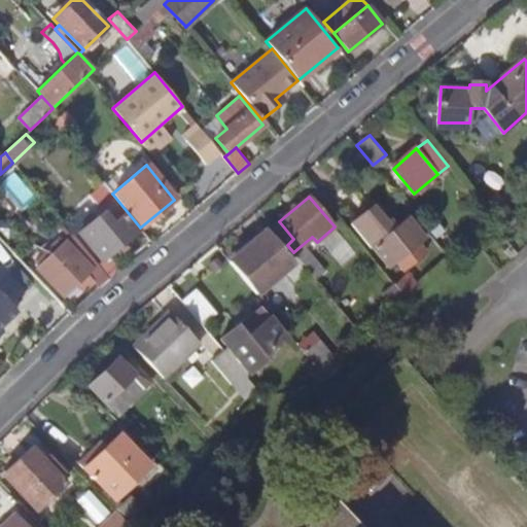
[(403,270),(426,251),(419,242),(424,238),(408,218),(397,226),(391,219),(386,223),(373,206),(352,223),(389,268),(397,261),(403,270)]
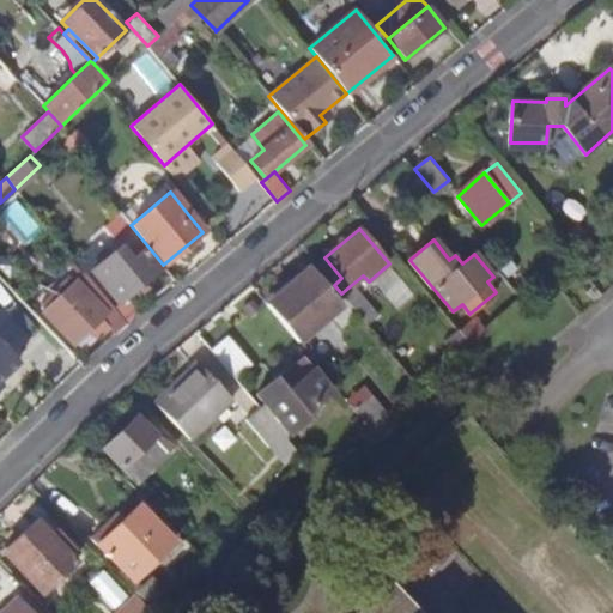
[(127,296),(162,267),(146,248),(129,261),(119,248),(91,271),(119,303),(127,296)]
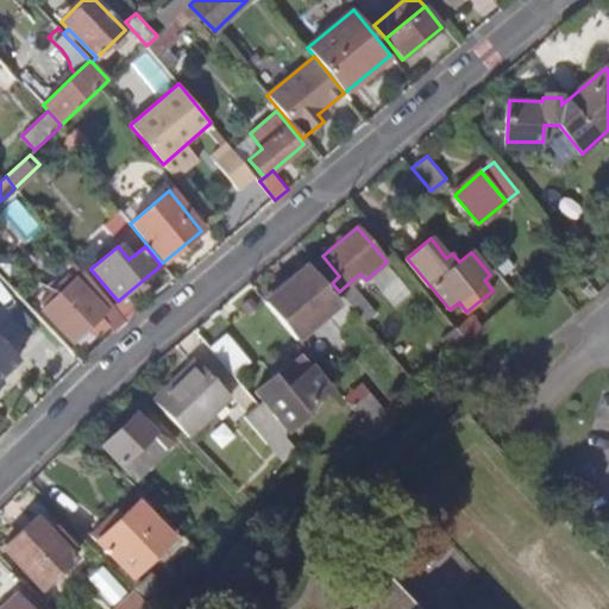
[(314,262),(332,283),(339,276),(322,256),(314,262)]
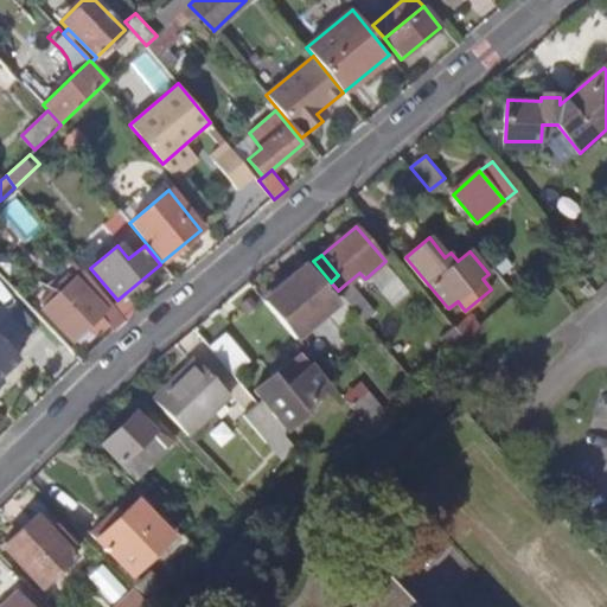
[(264,301),(293,336),(336,299),(324,285),(319,288),(302,269),(264,301)]
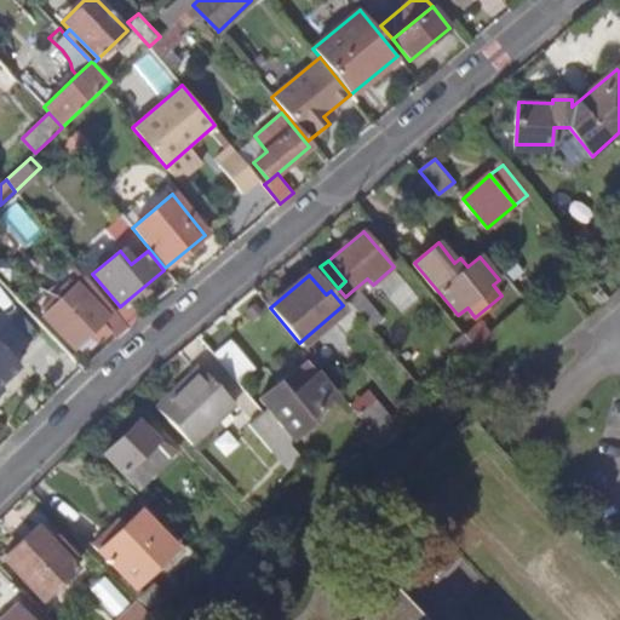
[(101,323),(84,302),(74,290),(45,313),(74,348),(102,325),(101,323)]
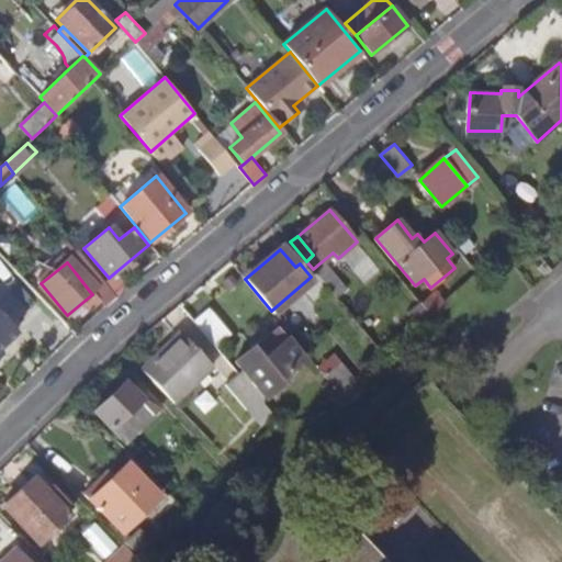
[(313,269),(337,299),(345,292),(321,262),(313,269)]
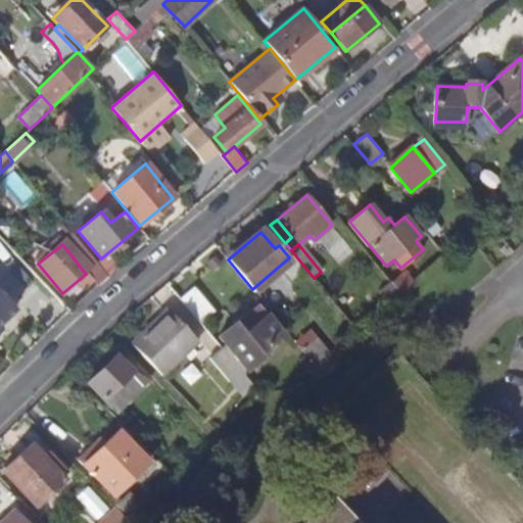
[(97,263),(83,245),(70,254),(85,273),(97,263)]
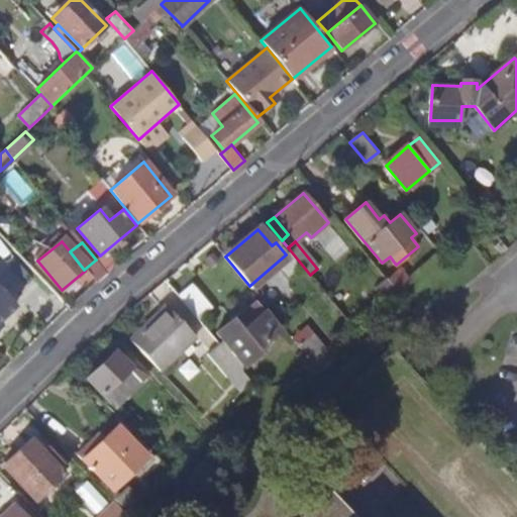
[(120,266),(107,249),(100,255),(96,260),(106,273),(109,275),(120,266)]
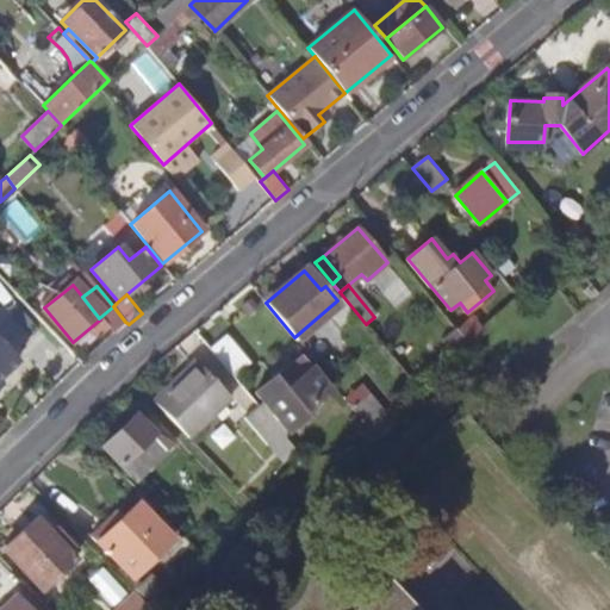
[(455,329),(472,348),(486,335),(470,316),(455,329)]
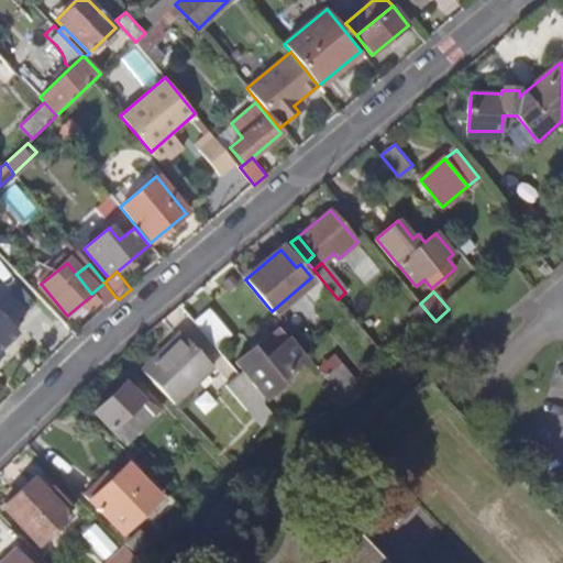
[(0,348),(17,332),(0,313),(0,348)]
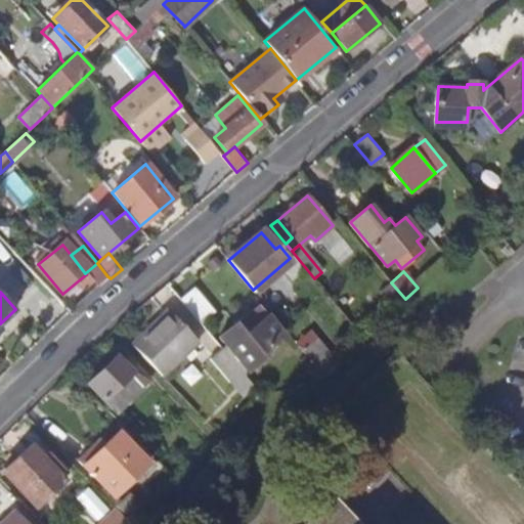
[(259,304),(243,318),(252,329),(267,314),(259,304)]
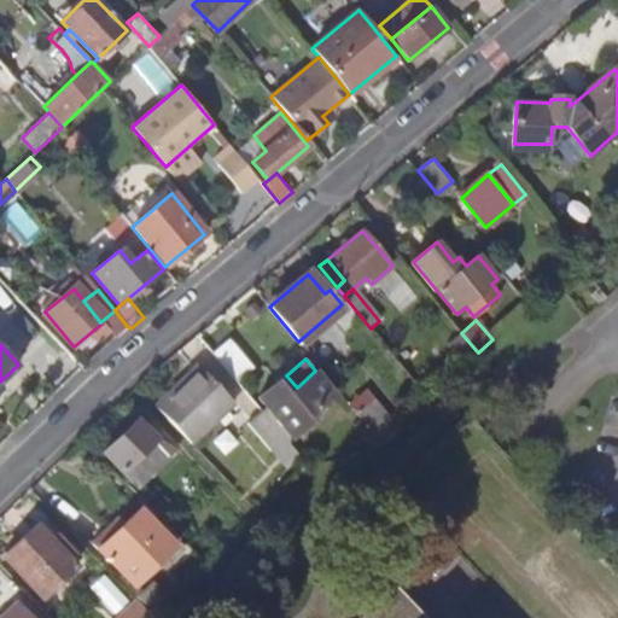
[(156,407),(192,444),(233,402),(197,366),(156,407)]
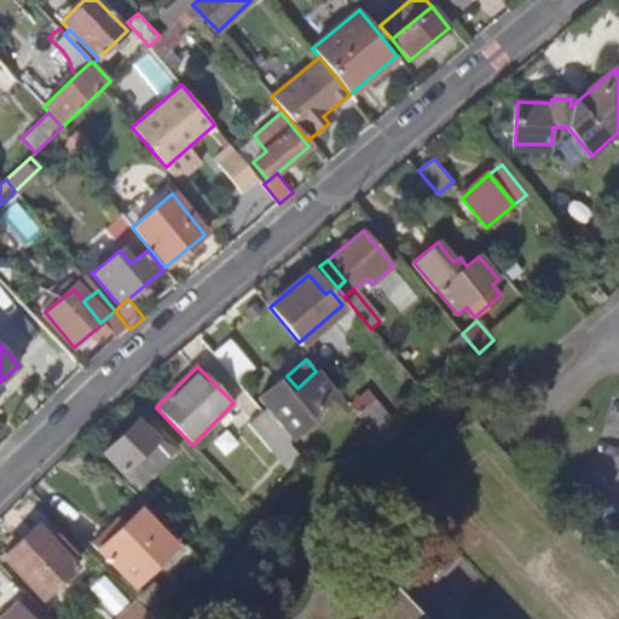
[(334,393),(316,371),(298,388),(287,376),(259,399),(293,439),(319,416),(314,410),(334,393)]
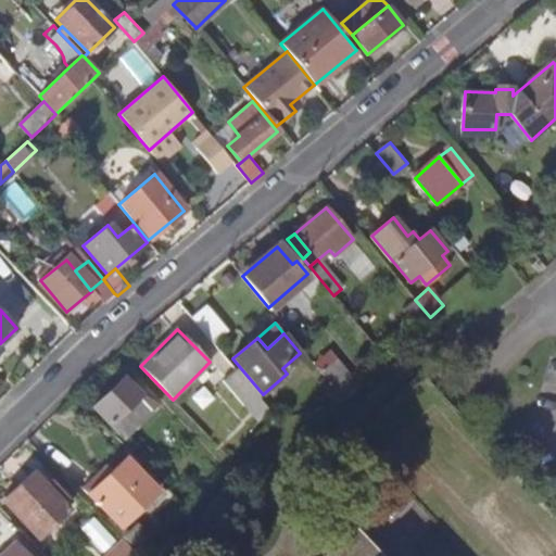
[(323,371),(345,400),(346,399),(363,387),(338,358),(323,371)]
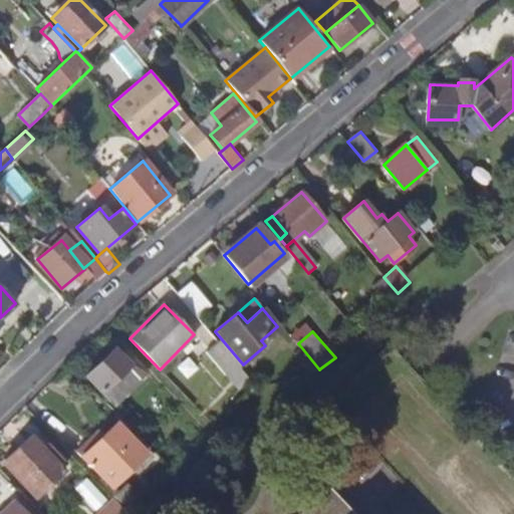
[(238,363),(218,341),(207,351),(226,374),(238,363)]
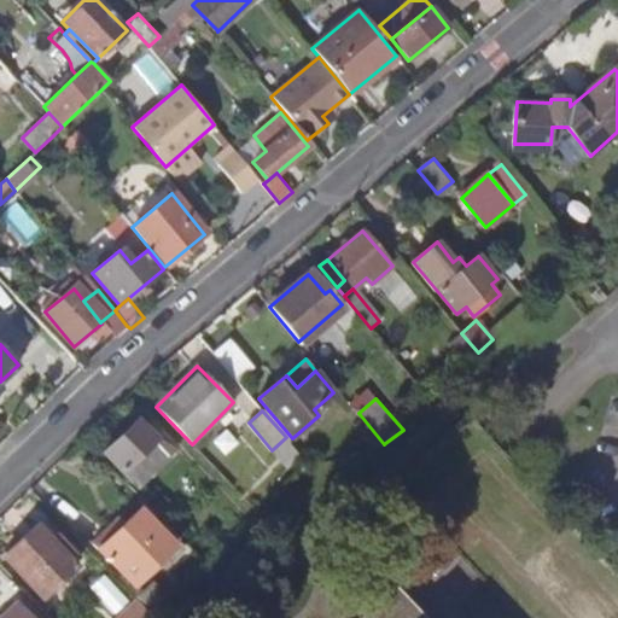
[(103,453),(122,472),(153,441),(156,438),(138,420),(103,453)]
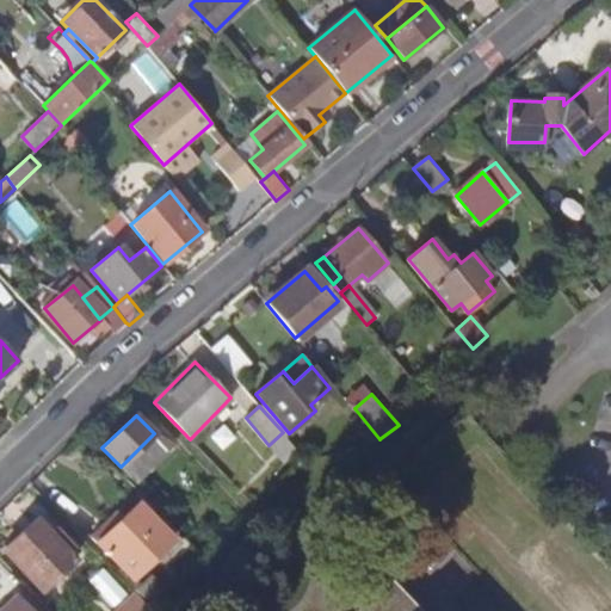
[(166,452),(152,436),(121,467),(136,482),(166,452)]
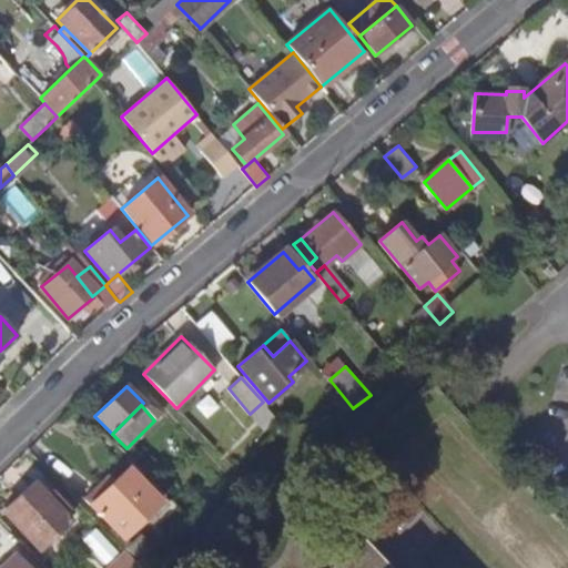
[(127,535),(159,504),(143,488),(146,486),(129,469),(107,489),(100,484),(85,499),(109,523),(112,519),(127,535)]
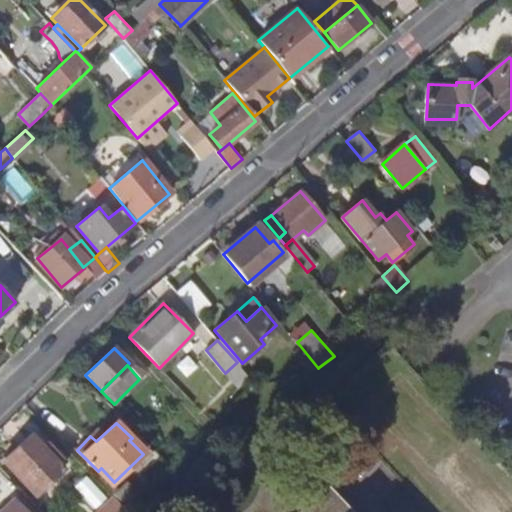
[(38,498),(65,472),(29,436),(2,462),(38,498)]
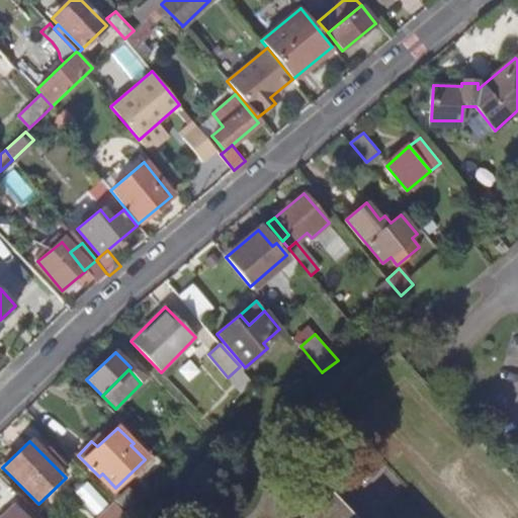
[(348,517),(325,494),(298,517),(348,517)]
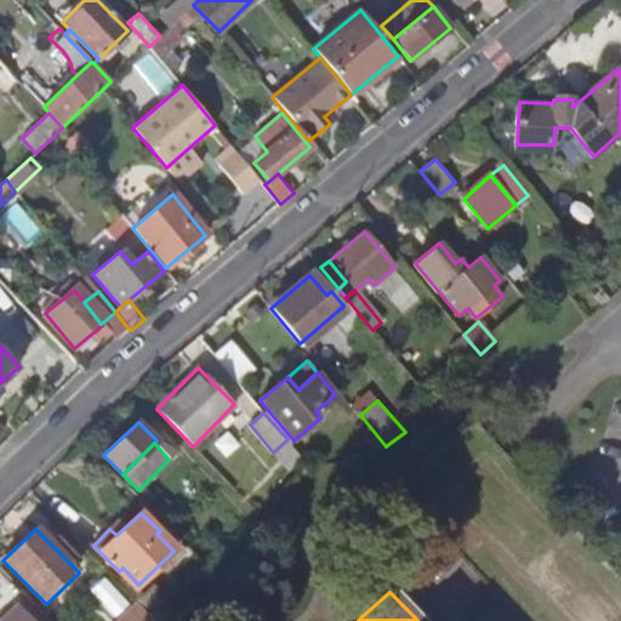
[(27,620),(15,608),(1,620),(27,620)]
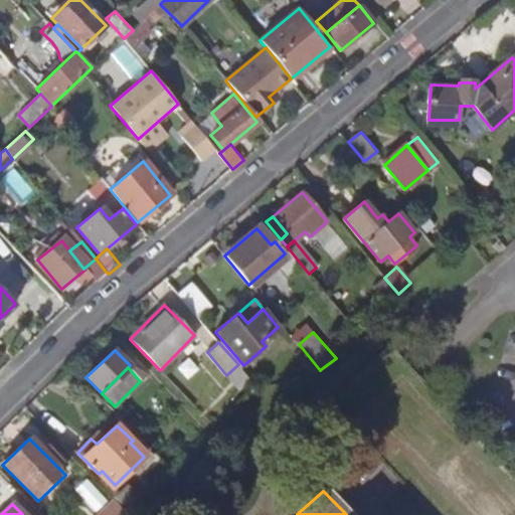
[(125,514),(127,513),(120,506),(111,514),(125,514)]
